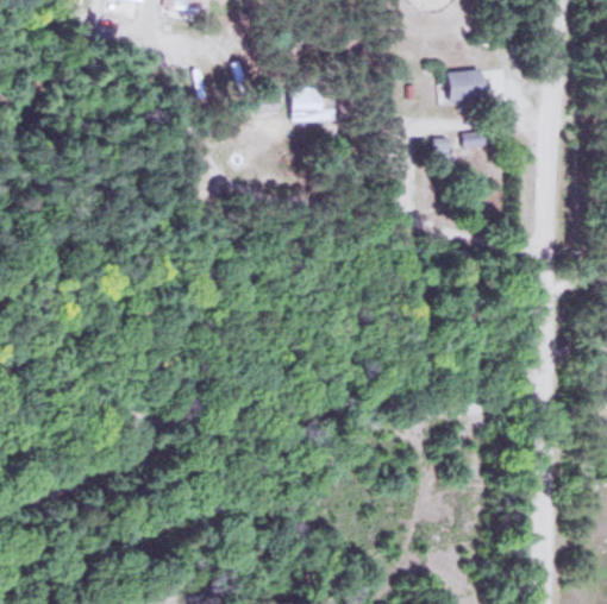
[(164,0),(164,11),(210,13),(211,0),(164,0)]
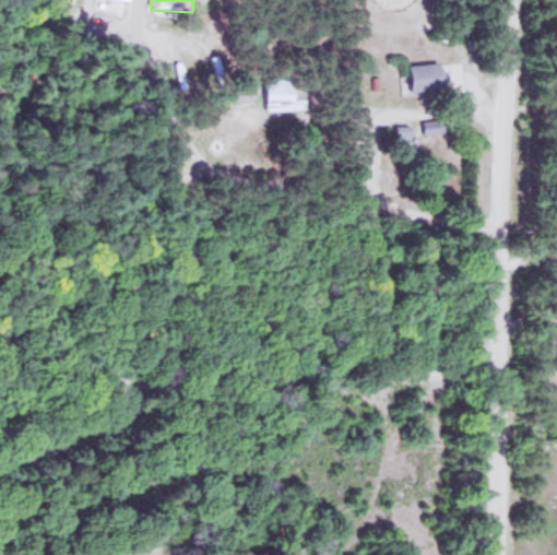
[(412,67),(413,91),(450,90),(449,65),(412,67)]
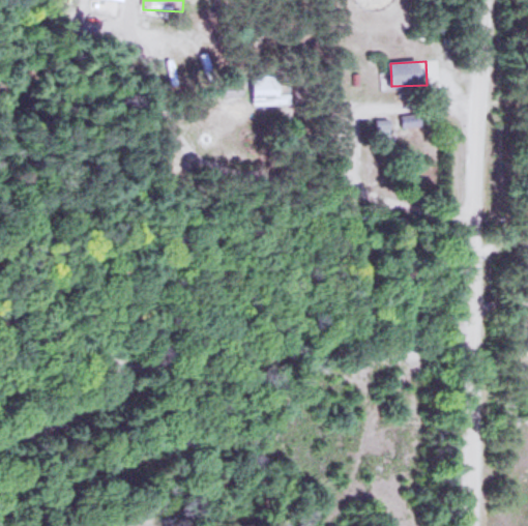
[(254,79),(254,106),(284,106),(284,79),(254,79)]
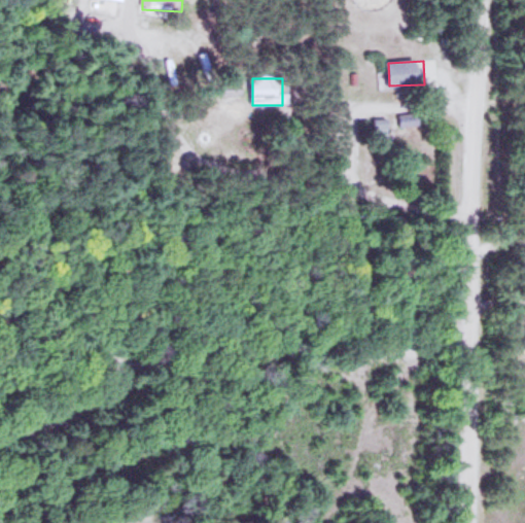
[(420,115),(400,116),(401,127),(420,127),(420,115)]
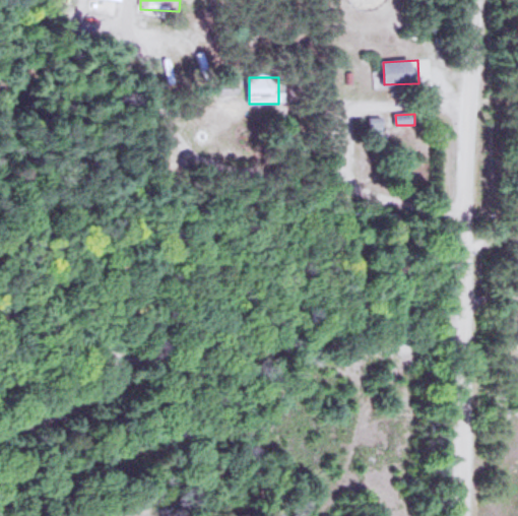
[(384,134),(384,119),(371,119),(371,134),(384,134)]
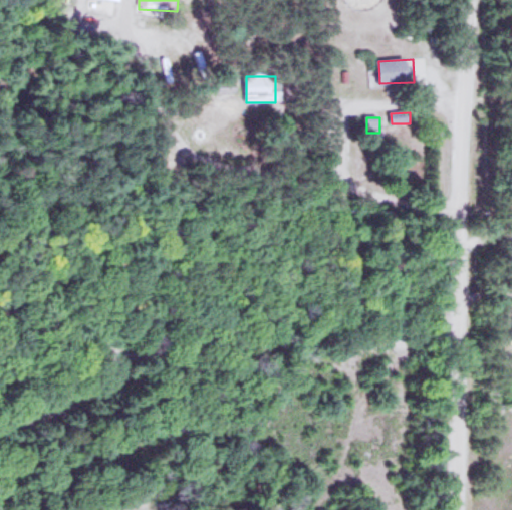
All buildings are outlined.
